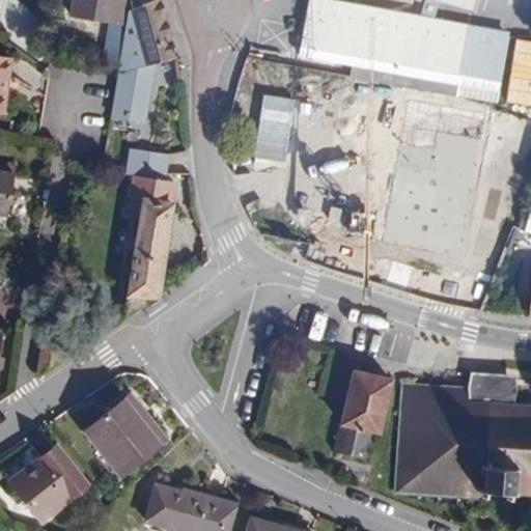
[(115,22),(128,25),(132,0),(74,0),(72,15),(115,22)]
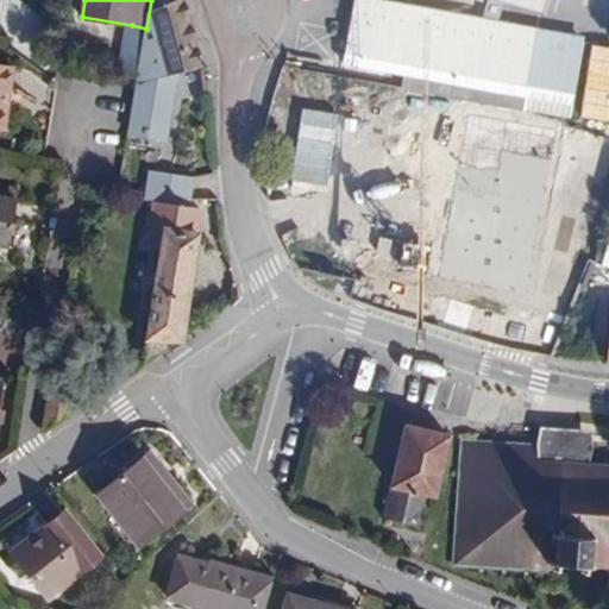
[(203,66),(186,0),(151,0),(146,29),(140,67),(138,77),(129,132),(163,137),(174,71),(203,66)]
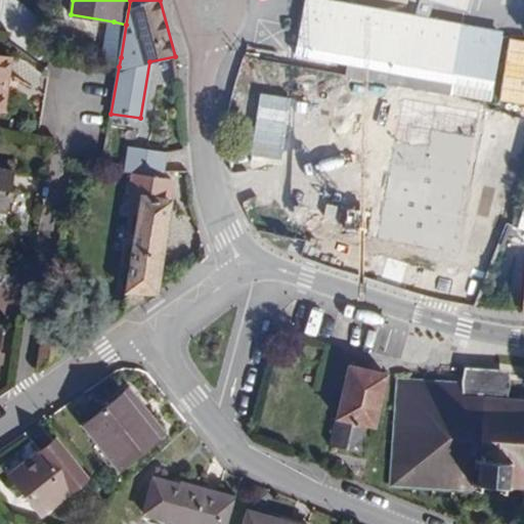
[(304,0),(305,0),(298,37),(296,53),(333,58),(347,61),(363,64),(380,10),(322,0),(304,0)]
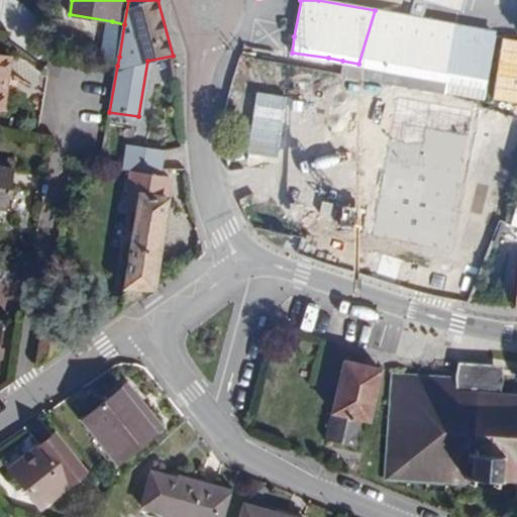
[(409,16),(375,10),(358,64),(486,87),(494,31),(457,25),(463,0),(423,0),(418,18),(409,16)]
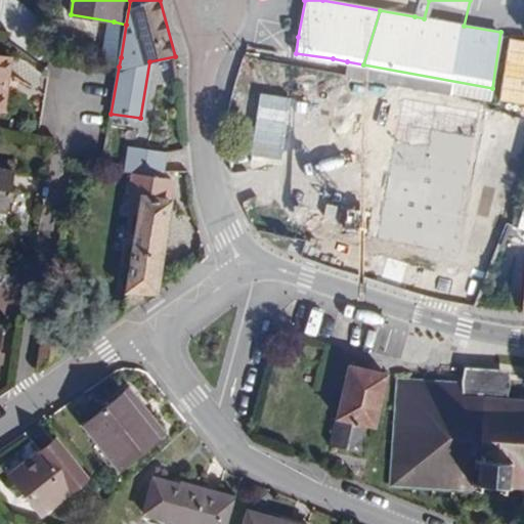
[(419,0),(415,16),(424,18),(429,0),(419,0)]
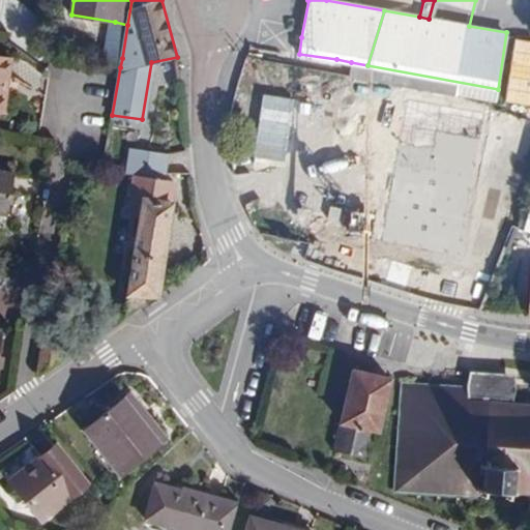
[(107,66),(120,67),(122,58),(127,25),(115,22),(107,66)]
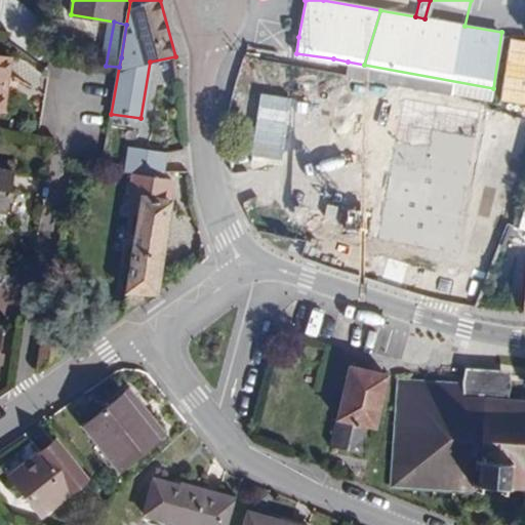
[(333,58),(296,53),(294,63),(330,69),(333,58)]
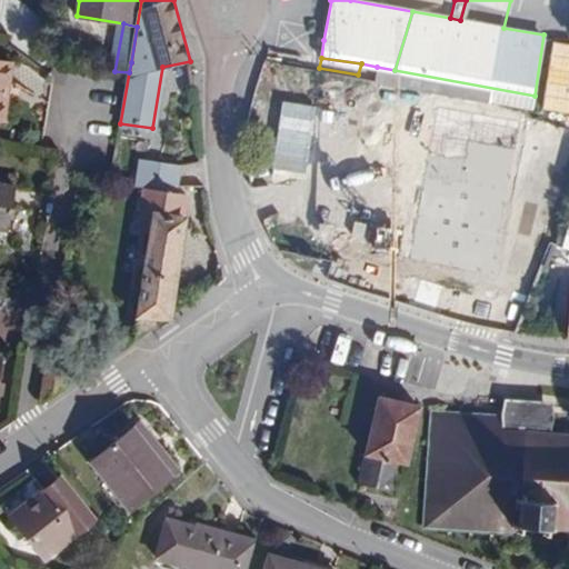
[(0,60),(0,121),(3,121),(11,61),(0,60)]
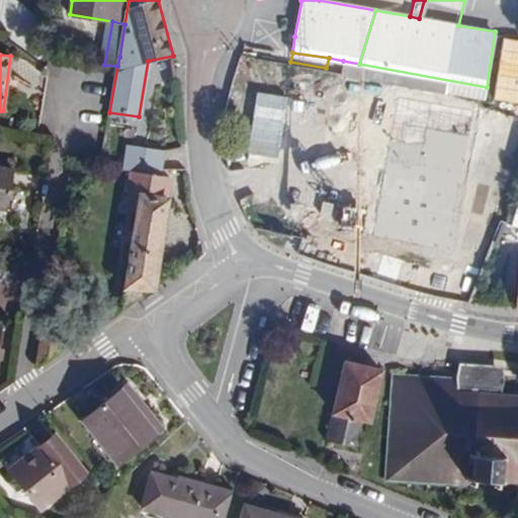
[(340,73),(355,76),(359,64),(343,61),(340,73)]
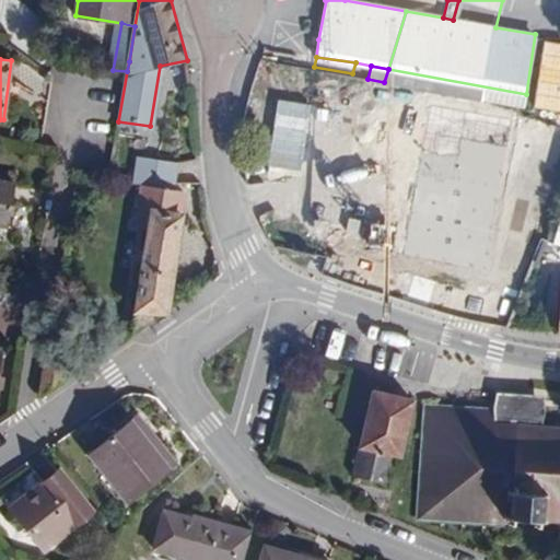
[(388,69),(384,82),(522,108),(526,94),(388,69)]
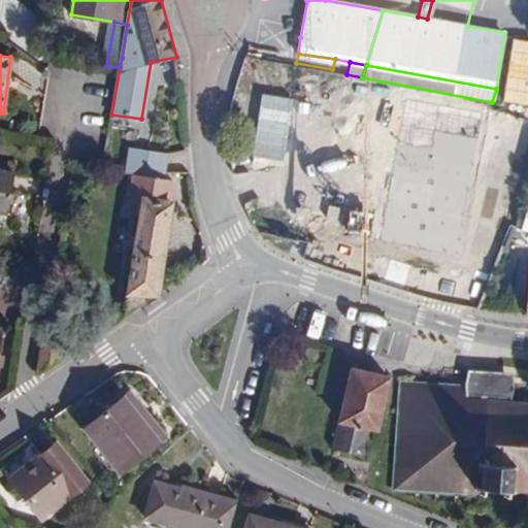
[(260,94),(253,131),(320,140),(326,98),(289,93),(288,98),(260,94)]
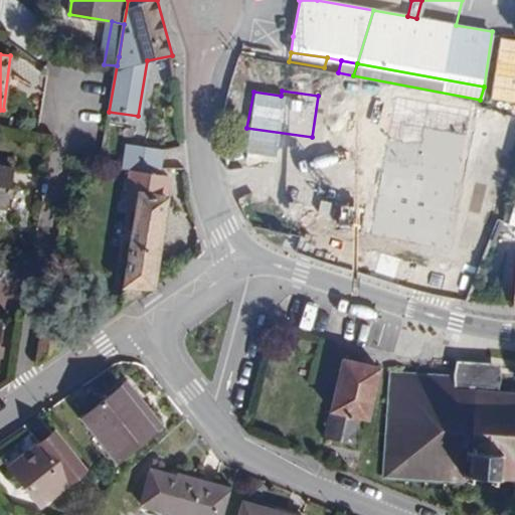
[(129,144),(126,161),(161,167),(164,150),(129,144)]
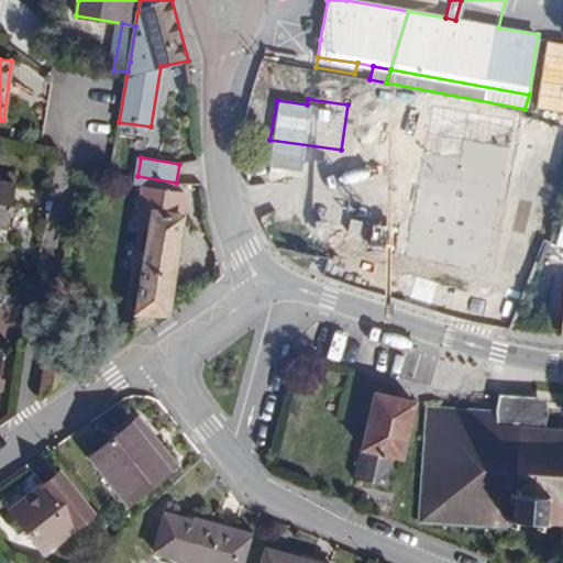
[(138,176),(136,185),(144,187),(174,191),(176,183),(138,176)]
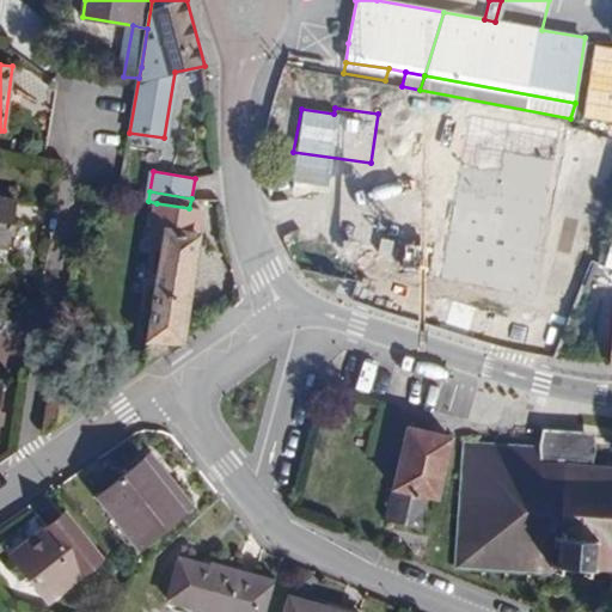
[(0,245),(10,248),(17,201),(6,199),(0,197),(0,245)]
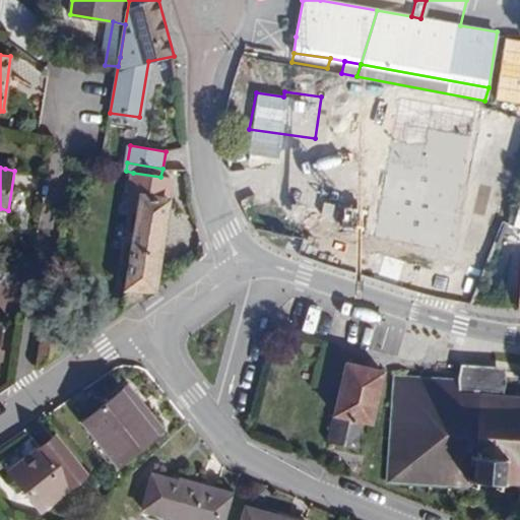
[(139,202),(125,309),(144,296),(144,288),(156,287),(172,179),(160,177),(133,173),(129,200),(139,202)]
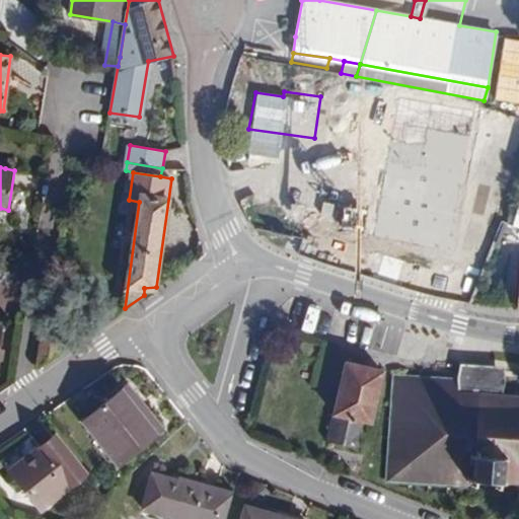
[(47,309),(45,319),(66,323),(68,312),(47,309)]
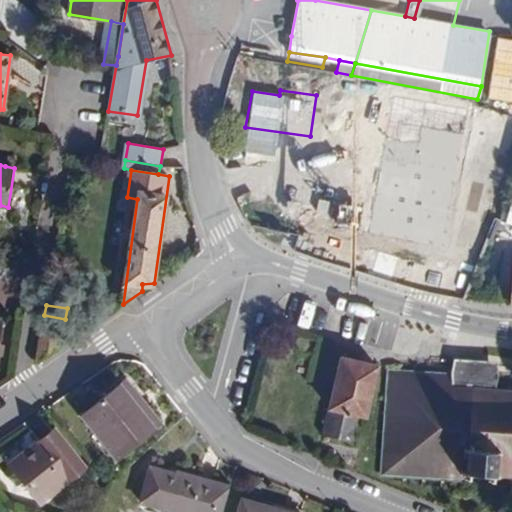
[(364,417),(375,367),(340,359),(321,435),(351,442),(357,415),(364,417)]
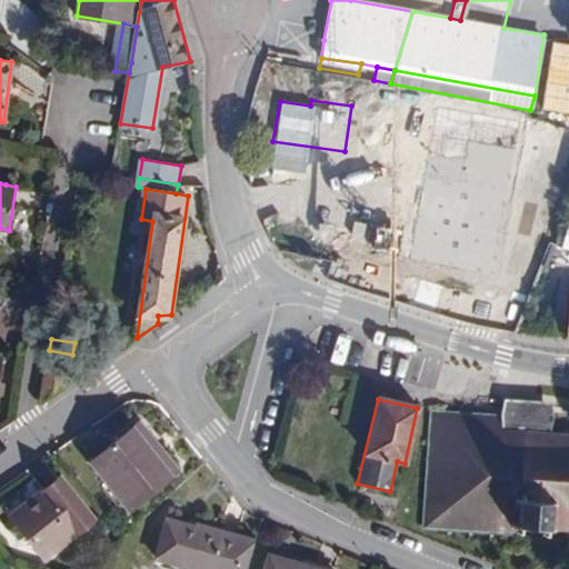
[(501,429),(549,432),(551,402),(503,400),(502,415),(501,429)]
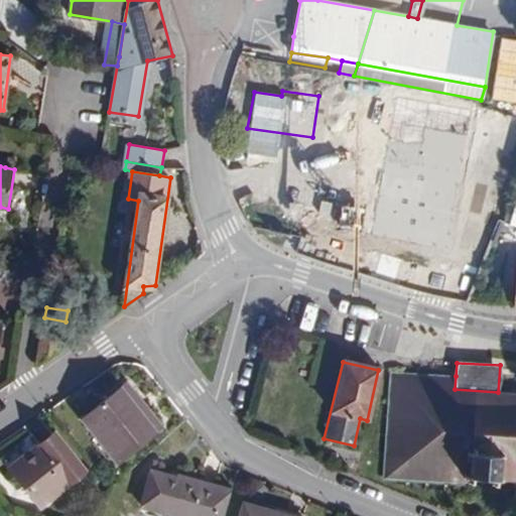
[(515,481),(515,393),(498,392),(455,389),(456,376),(389,372),(383,481),(467,486),(468,479),(515,481)]
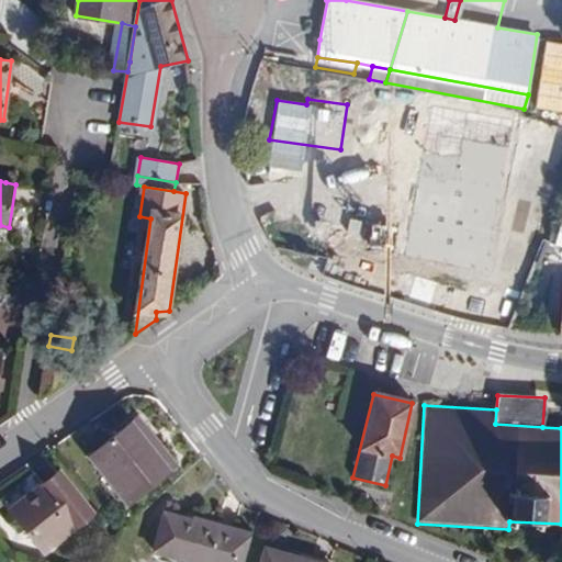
[(138,417),(130,424),(168,470),(177,464),(138,417)]
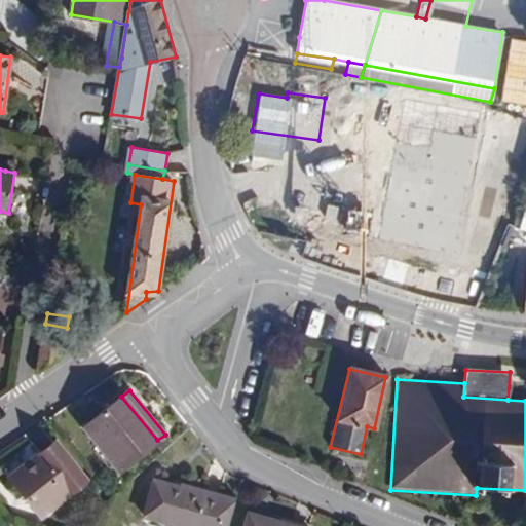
[(157,440),(121,397),(82,427),(118,472),(157,440)]
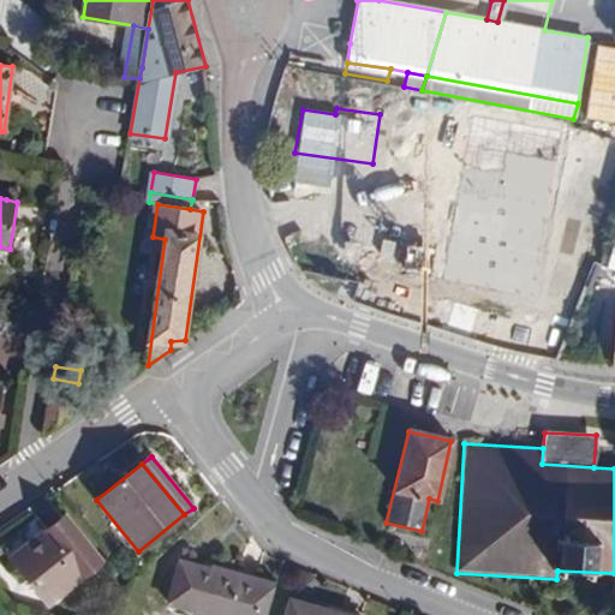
[(101,561),(63,515),(10,559),(48,604),(101,561)]
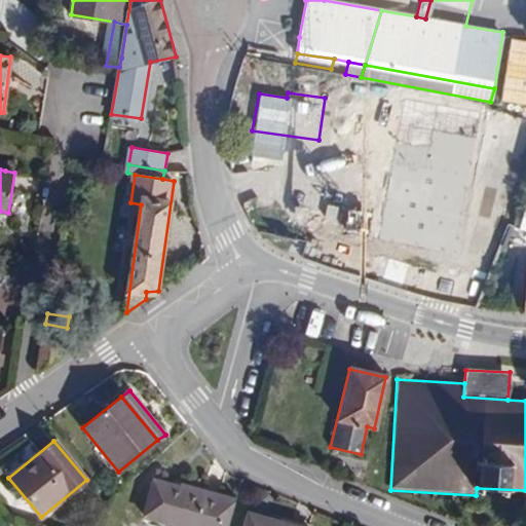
[(227,525),(234,501),(152,479),(142,517),(175,525),(227,525)]
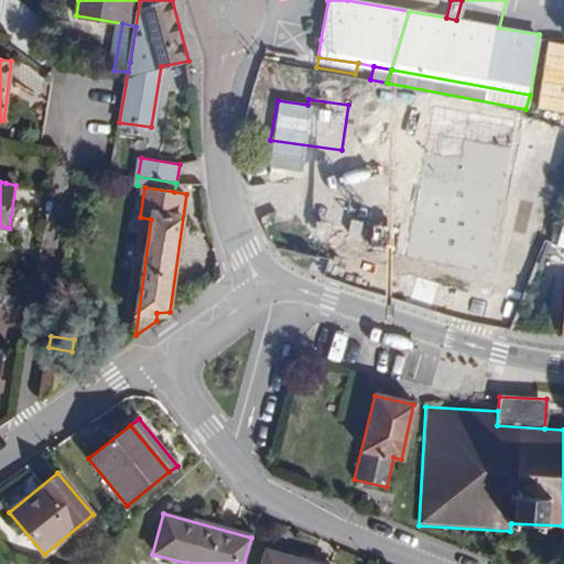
[(261,563),(313,563),(266,551),(261,563)]
